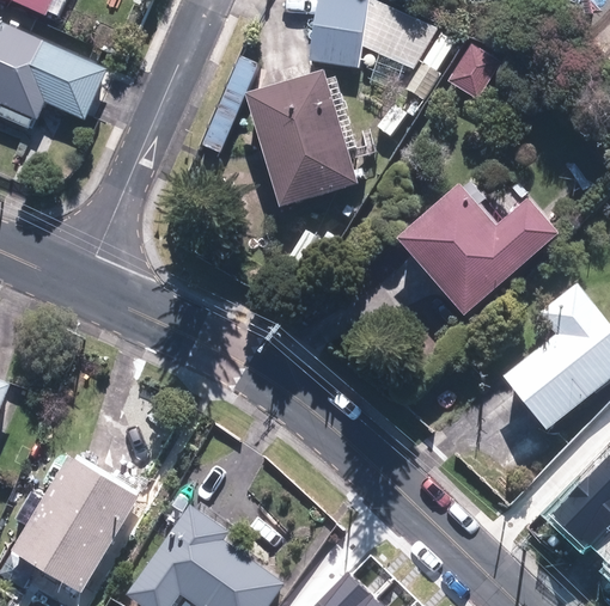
[(14,0),(48,14),(53,0),(14,0)]
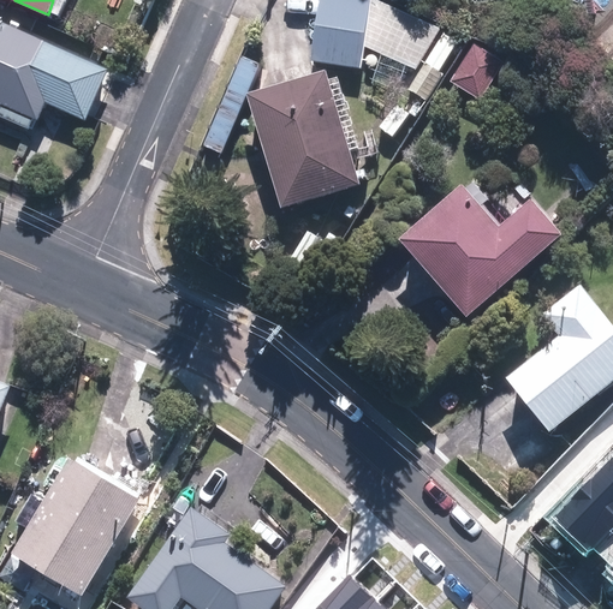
[(439,25),(384,0),(316,0),(309,58),(361,64),(363,42),(414,66),(439,25)]
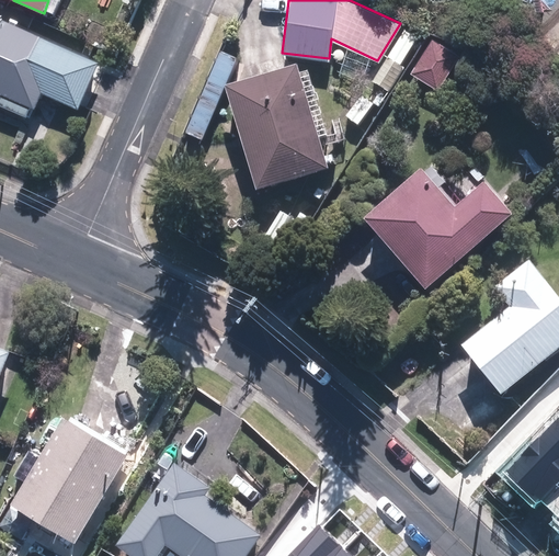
[(90,84),(99,64),(0,20),(0,93),(1,93),(0,95),(0,103),(27,115),(31,108),(34,109),(42,92),(79,109),(82,101),(90,84)]
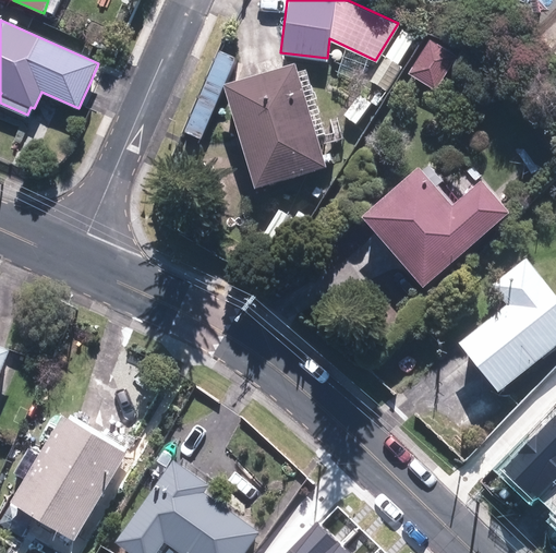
[(456,53),(430,37),(410,71),(436,86),(456,53)]
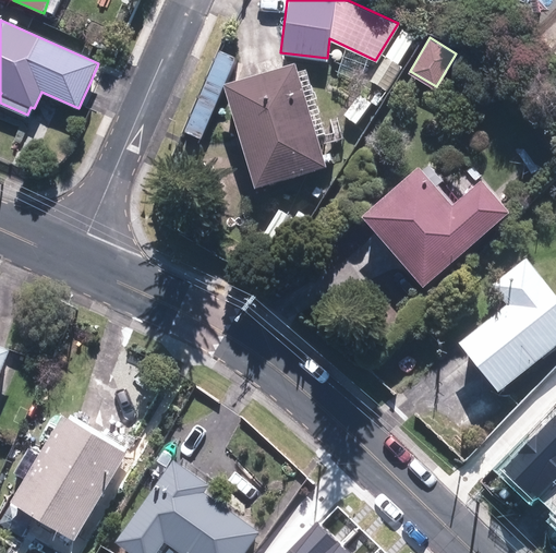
[(325,168),(292,63),(274,69),(221,85),(254,190),(325,168)]
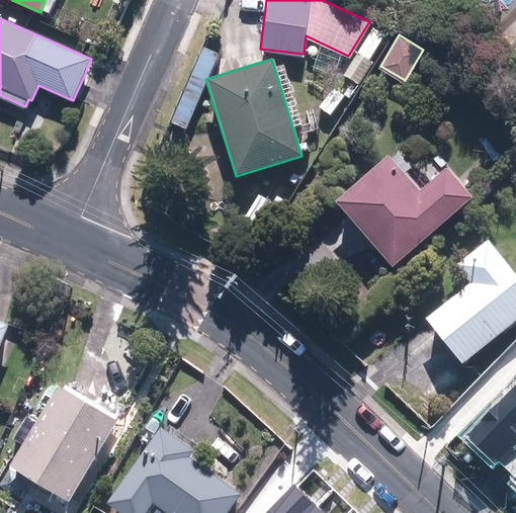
[(391,267),(471,198),(446,168),(417,192),(387,156),(334,201),(356,227),(391,267)]
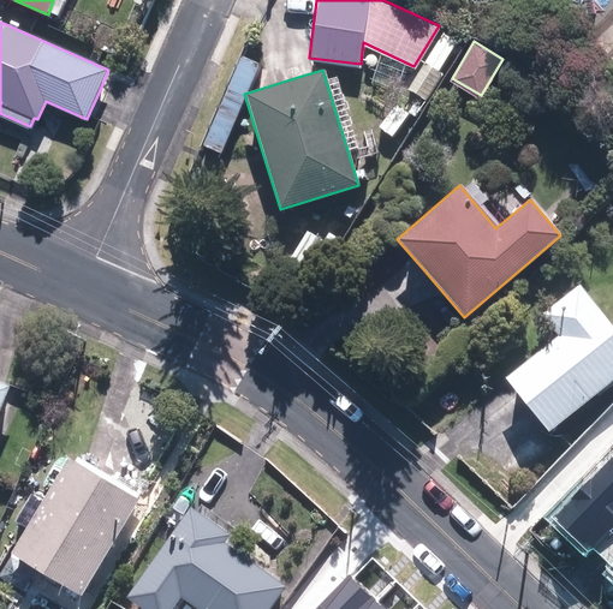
[(335,242),(309,226),(290,258),(317,274),(335,242)]
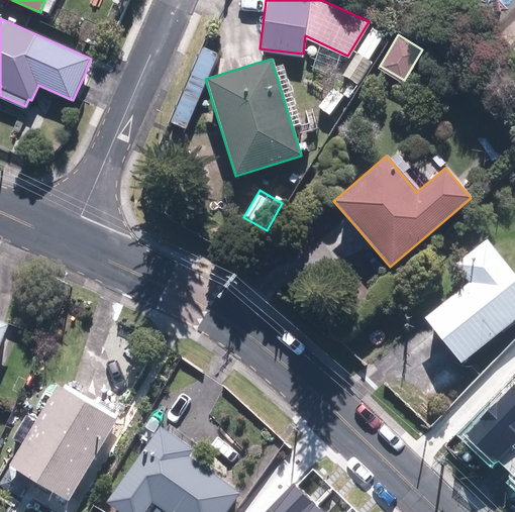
[(461,363),(514,317),(514,279),(483,241),(453,266),(467,281),(422,318),(441,340),(461,363)]
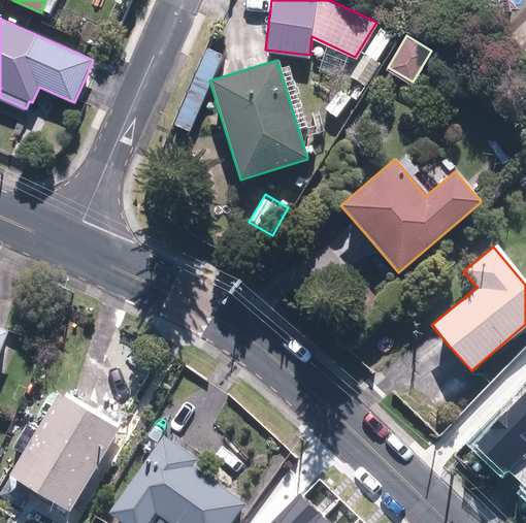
[(0,351),(8,330),(0,326),(0,351)]
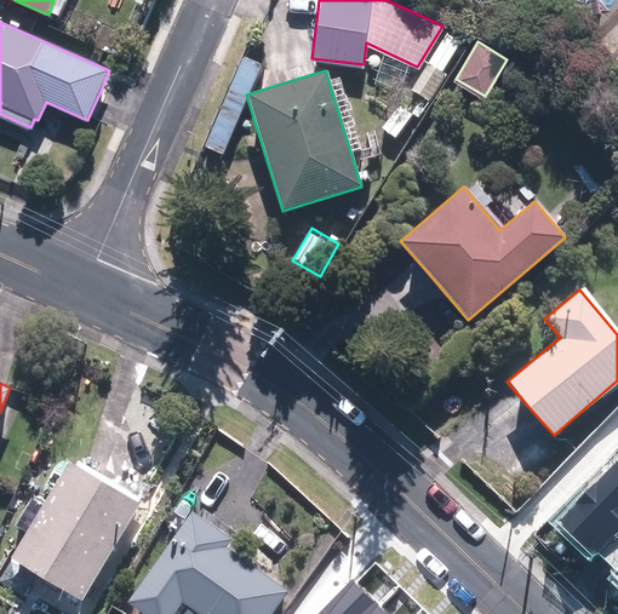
[(595,550),(617,524),(617,457),(560,516),(595,550)]
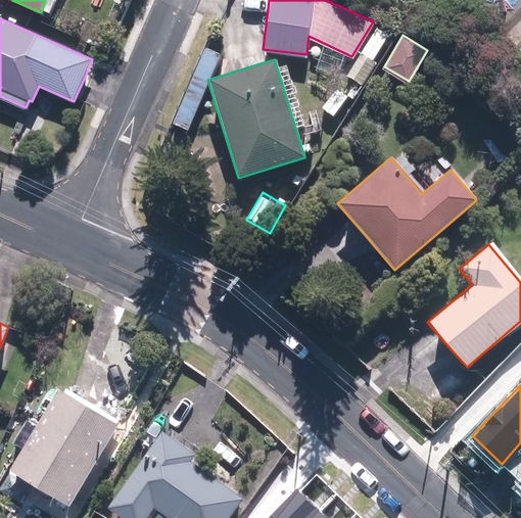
[(69,508),(117,423),(86,406),(55,388),(8,473),(69,508)]
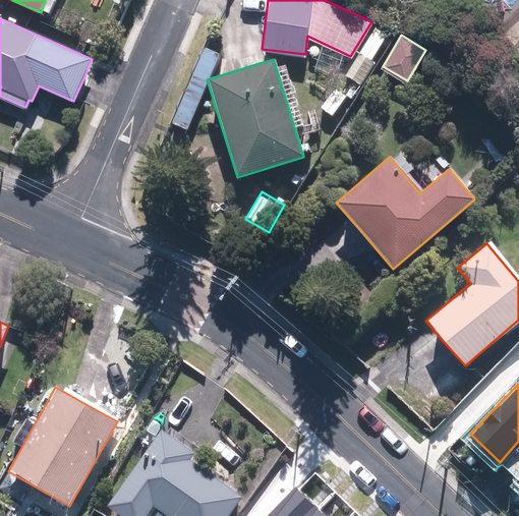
[(228,515),(246,492),(161,427),(106,502),(125,515),(228,515)]
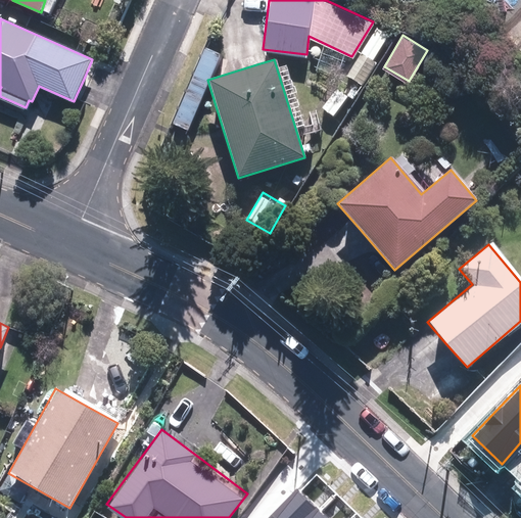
[(309,517),(322,506),(299,483),(265,517),(309,517)]
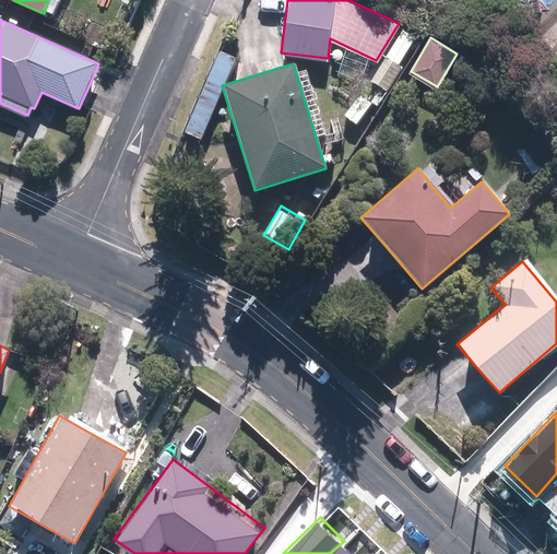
[(357,553),(344,541),(330,553),(357,553)]
